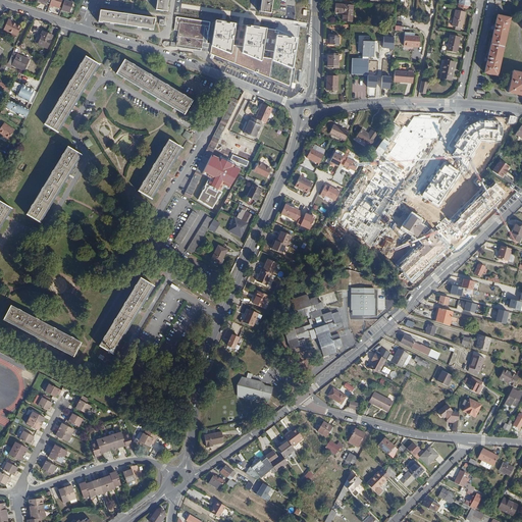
[(63,0),(52,0),(50,5),(60,9),(63,0)]
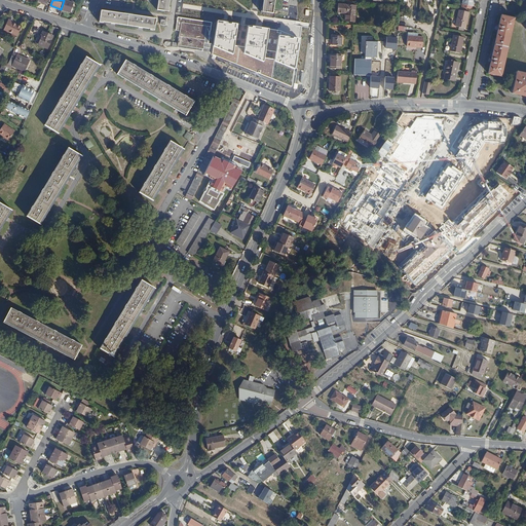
[(159,0),(158,13),(167,15),(170,0),(159,0)]
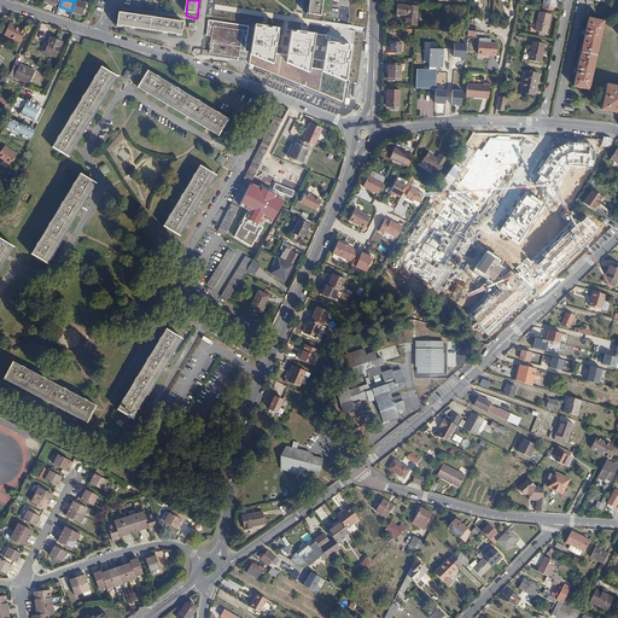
[(309,0),(308,10),(308,16),(315,17),(320,17),(322,0),(309,0)]
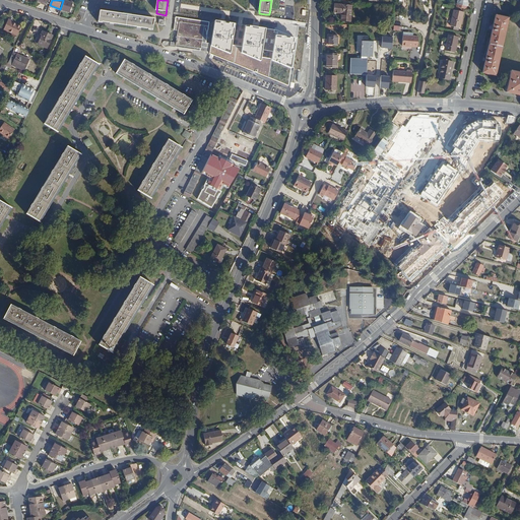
[(457,0),(456,6),(466,8),(467,5),(468,6),(469,0),(457,0)]
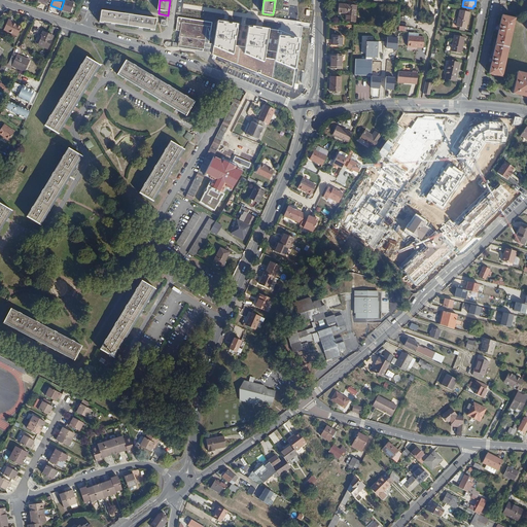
[(75,4),(66,1),(63,10),(72,13),(75,4)]
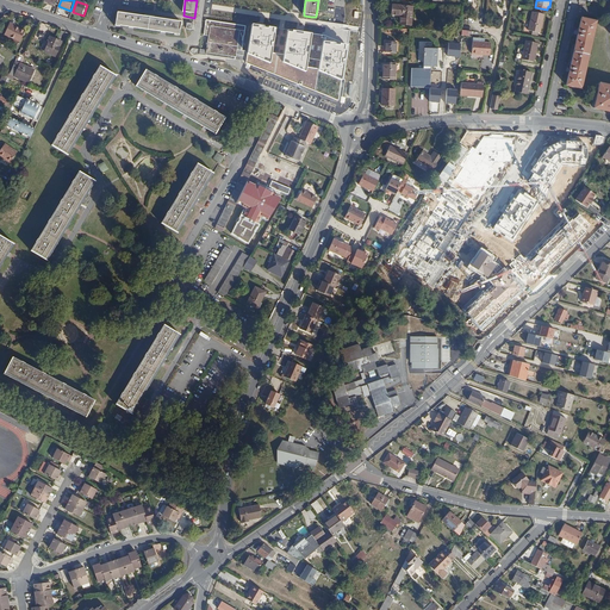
[(392,5),(391,13),(402,14),(402,24),(412,24),(414,6),(392,5)]
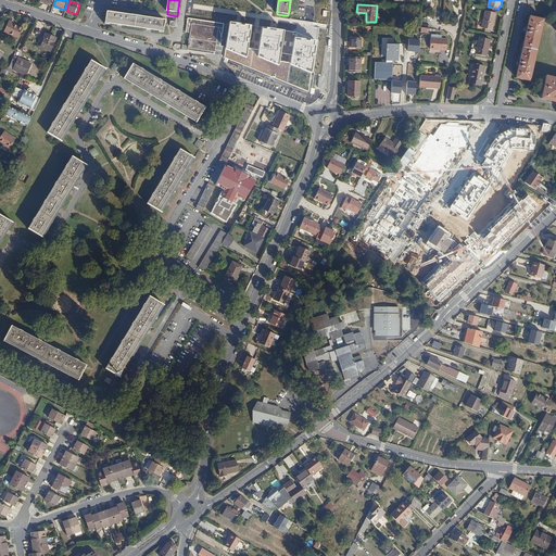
[(481,27),(485,28),(491,29),(493,29),(496,12),(485,10),(481,27)]
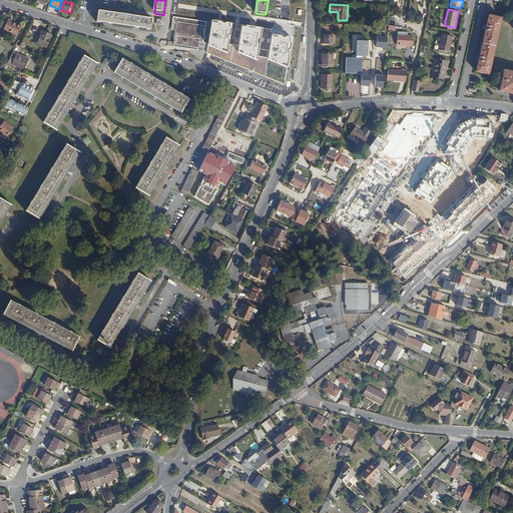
[(99,14),(97,24),(150,31),(151,21),(99,14)]
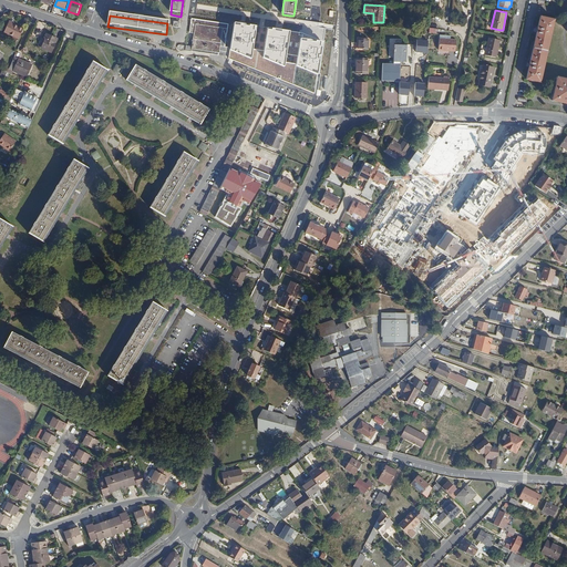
[(536,38),(527,79),(540,82),(545,61),(544,60),(548,42),(549,42),(555,21),(555,20),(542,17),(536,38)]
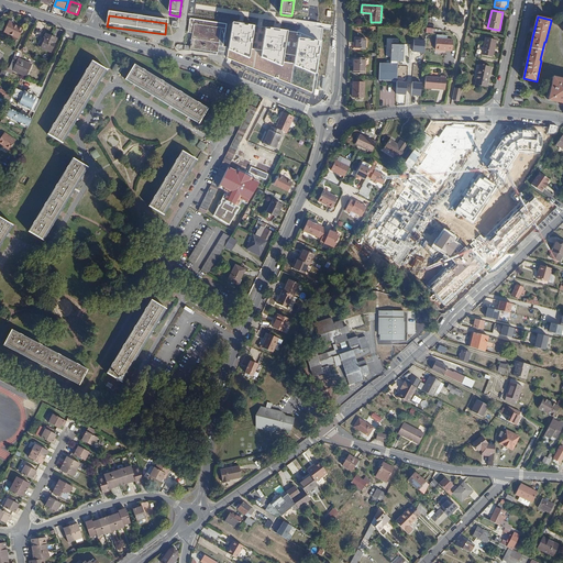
[(9,20),(4,31),(19,37),(23,29),(13,23),(13,22),(9,20)]
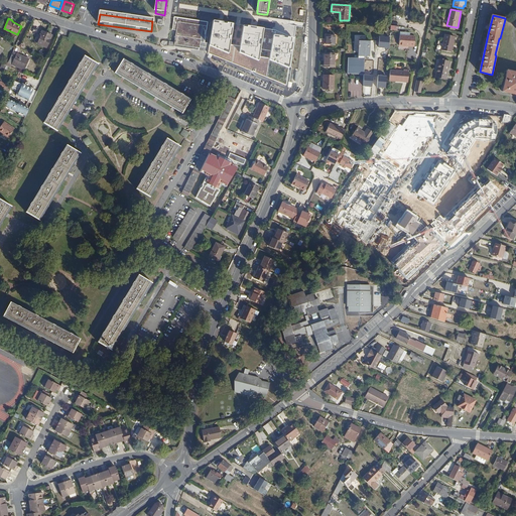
[(175,18),(173,31),(177,32),(179,23),(188,24),(204,27),(205,22),(192,20),(175,18)]
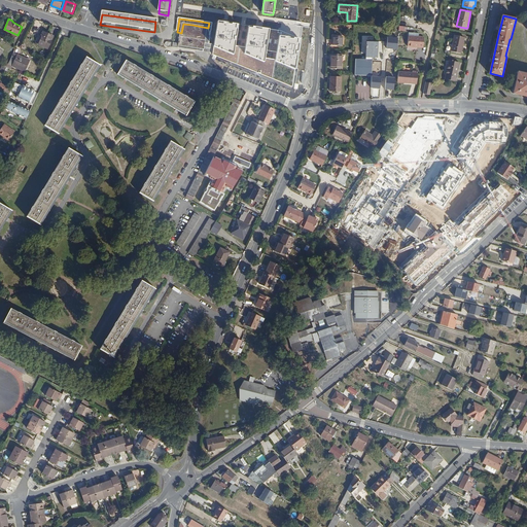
[(234,55),(239,24),(217,21),(214,46),(234,55)]
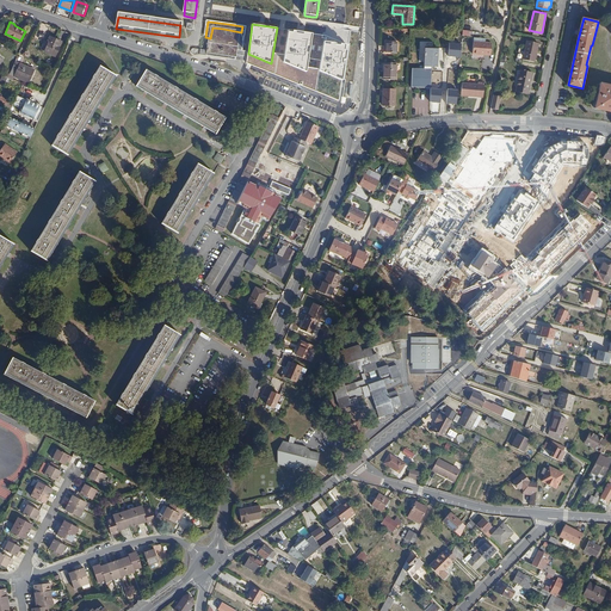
[(248,28),(242,26),(241,32),(239,51),(238,59),(244,60),(246,45),(247,34),(248,28)]
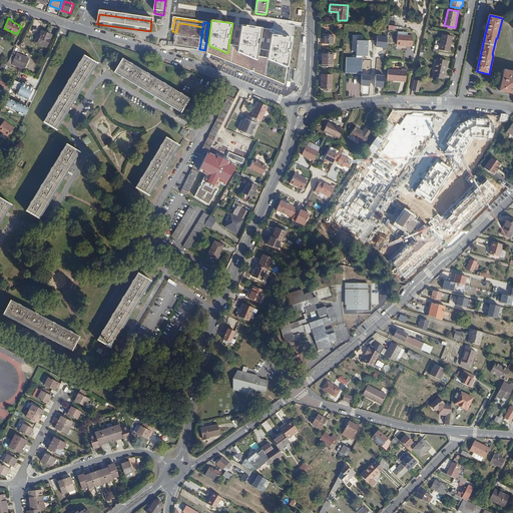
[(176,35),(175,46),(181,47),(199,49),(200,43),(202,27),(187,24),(178,23),(176,32),(176,35)]
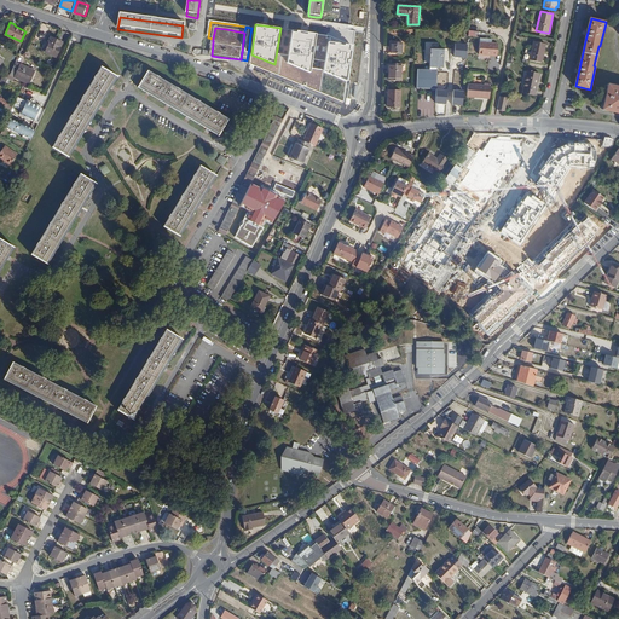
[(310,73),(316,35),(291,30),(287,63),(310,73)]
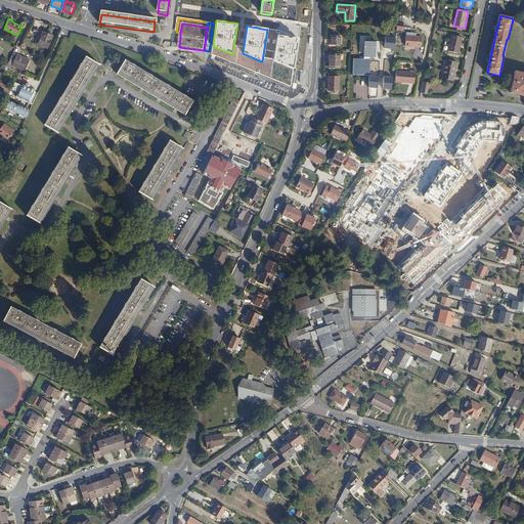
[(41,30),(35,42),(47,48),(53,36),(41,30)]
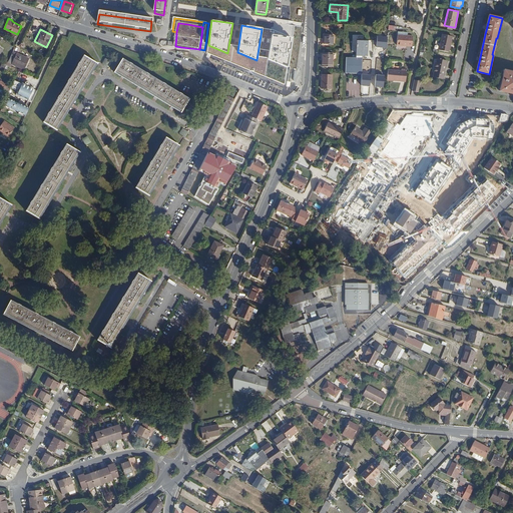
[(322,34),(322,43),(332,44),(332,34),(322,34)]
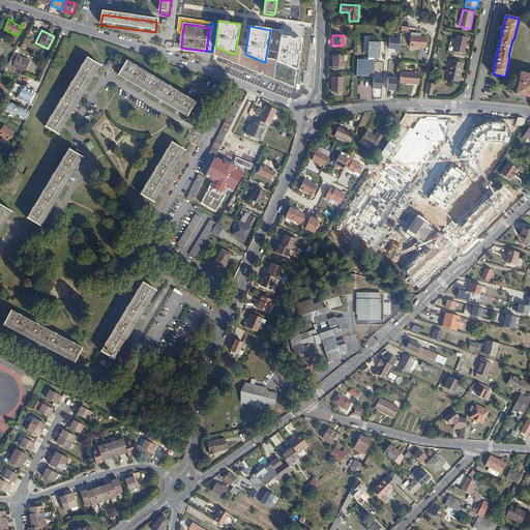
[(419,36),(410,35),(409,46),(424,48),(425,36),(419,36)]
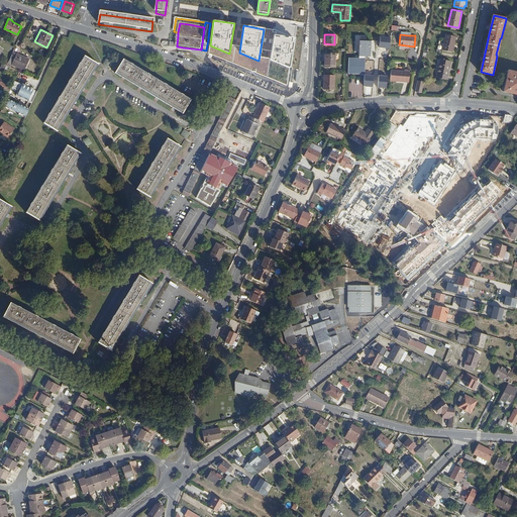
[(446,34),(442,49),(452,53),(455,36),(446,34)]
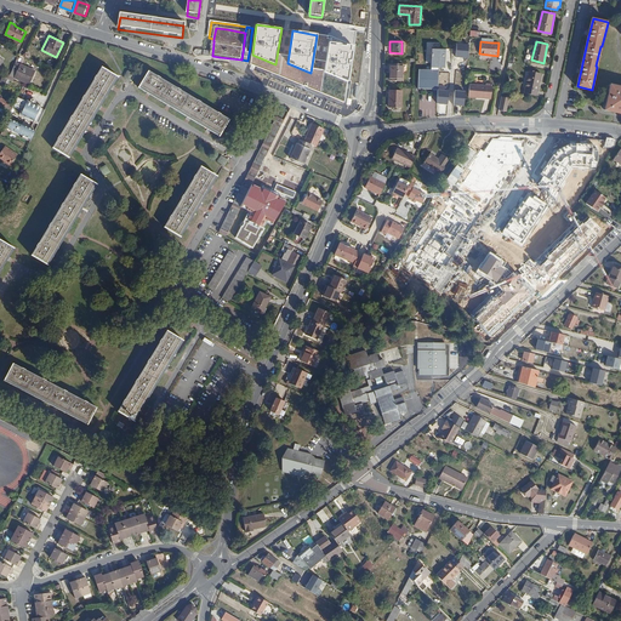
[(351,45),(329,43),(325,72),(348,81),(351,45)]
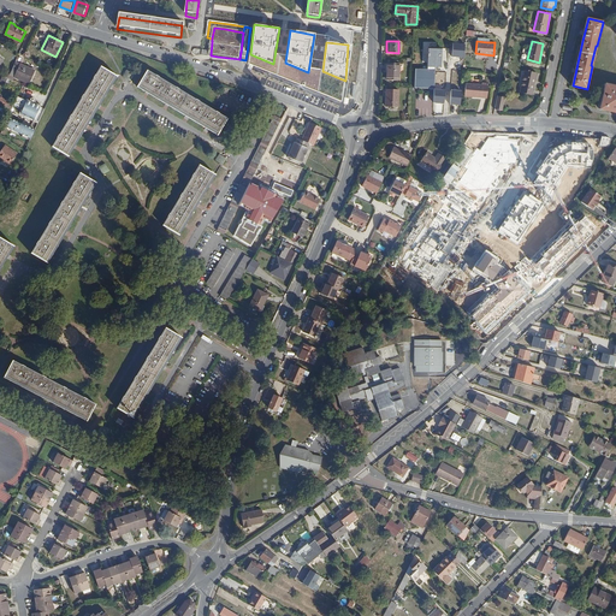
[(466,45),(454,43),(452,57),(465,58),(466,45)]
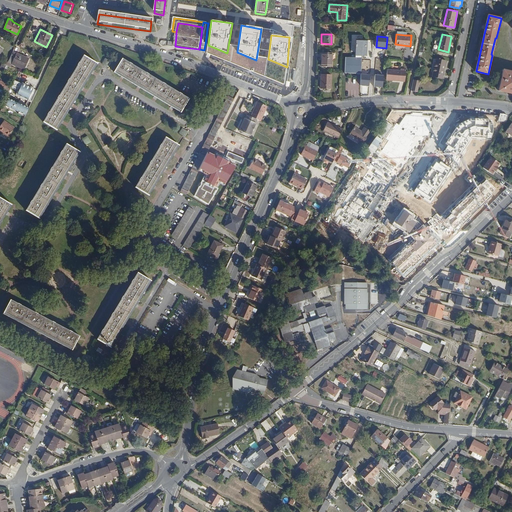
[(355,47),(355,52),(355,58),(344,57),(344,72),(359,73),(360,63),(361,55),(365,55),(365,40),(361,40),(355,40),(355,44),(354,44),(354,47),(355,47)]
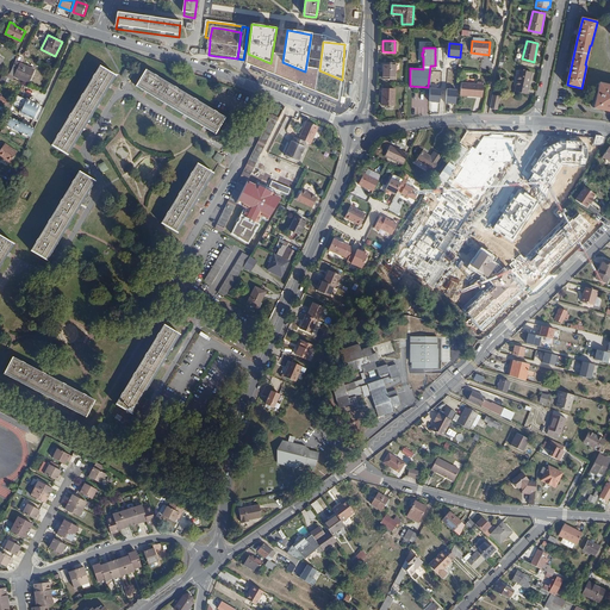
[(16,60),(10,72),(27,81),(33,69),(16,60)]
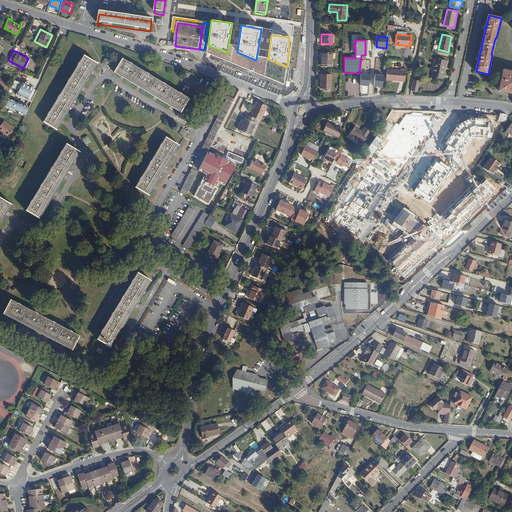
[(320,51),(319,65),(330,66),(330,51),(320,51)]
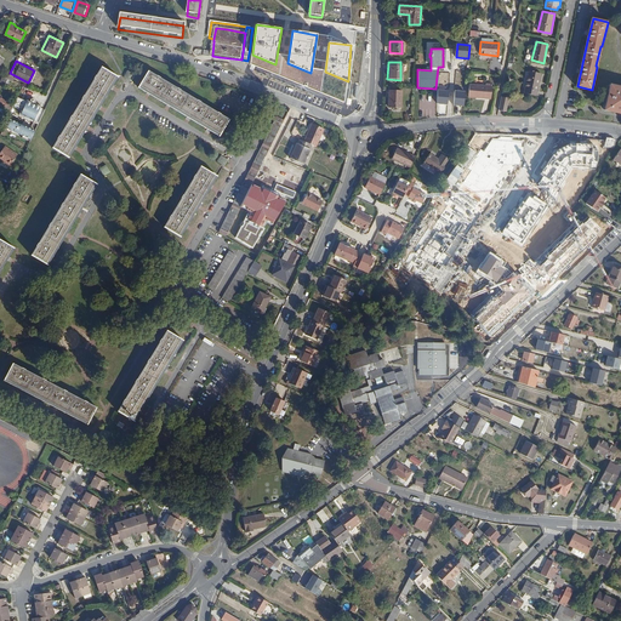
[(101,67),(52,147),(68,158),(118,77),(101,67)]
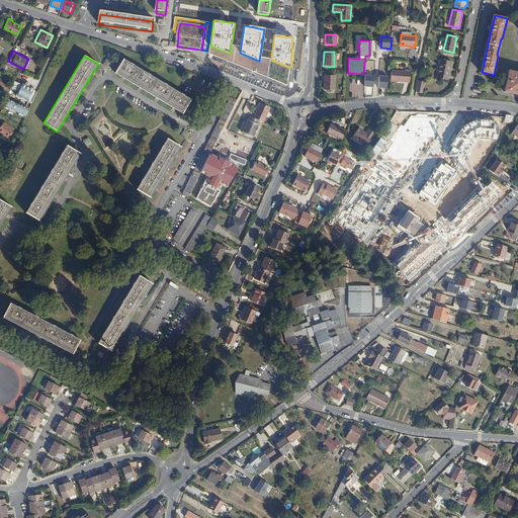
[(441,59),(438,74),(441,74),(440,78),(447,80),(451,62),(441,59)]
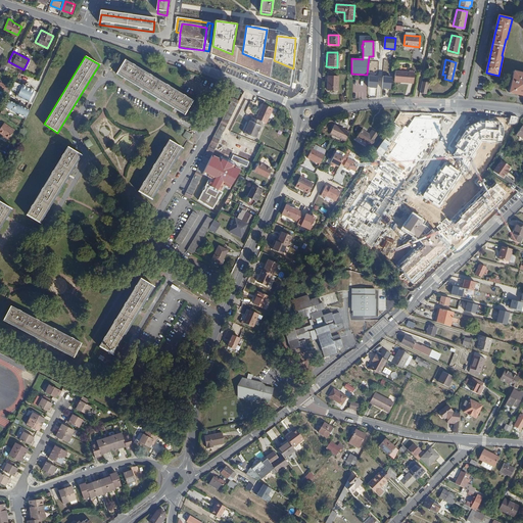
[(125,60),(116,74),(183,116),(193,102),(125,60)]
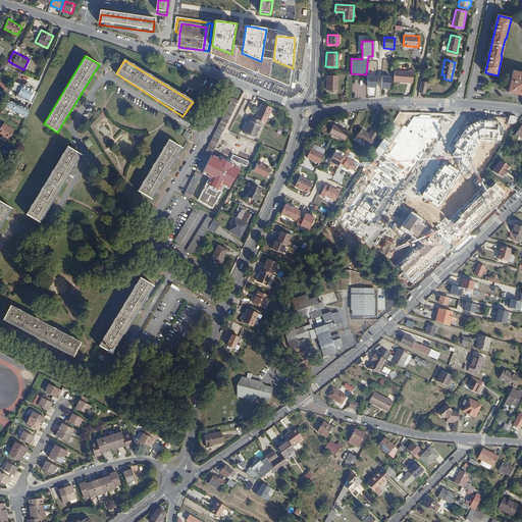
[(394,69),(393,81),(412,83),(413,71),(394,69)]
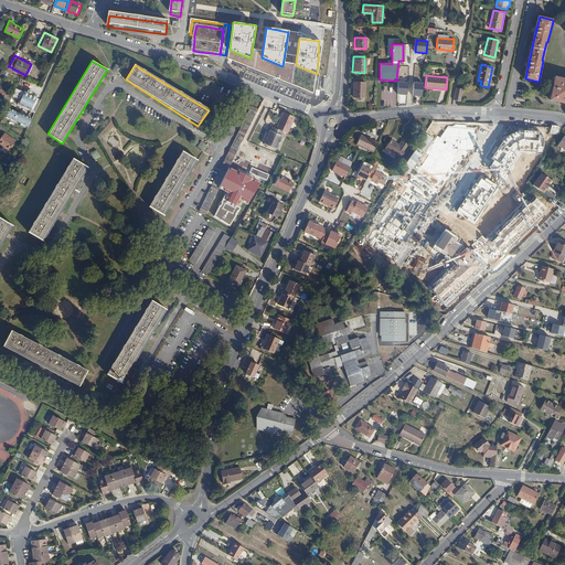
[(564,77),(557,76),(552,99),(557,100),(557,99),(564,100),(564,77)]
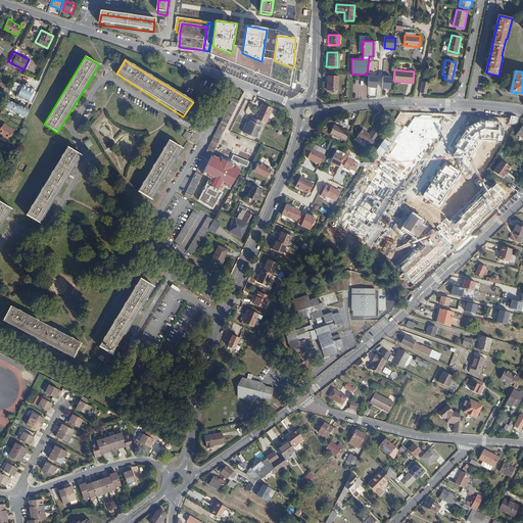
[(324,76),(323,81),(325,81),(325,89),(335,90),(336,76),(324,76)]
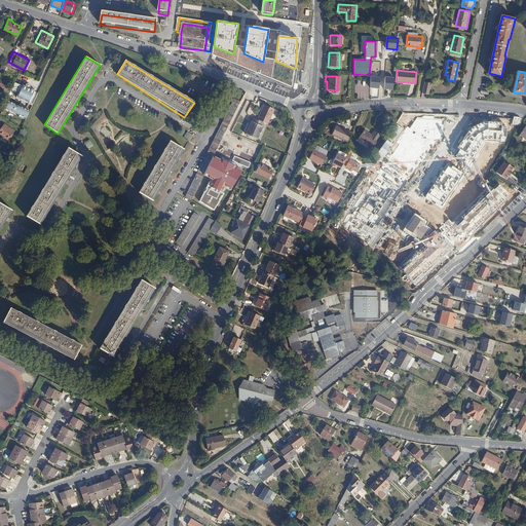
[(380,77),(371,76),(370,87),(379,88),(380,77)]
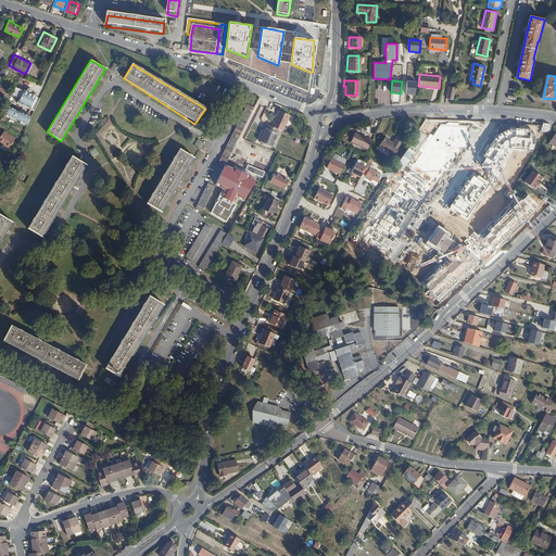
[(417,81),(407,81),(406,95),(416,95),(417,81)]
